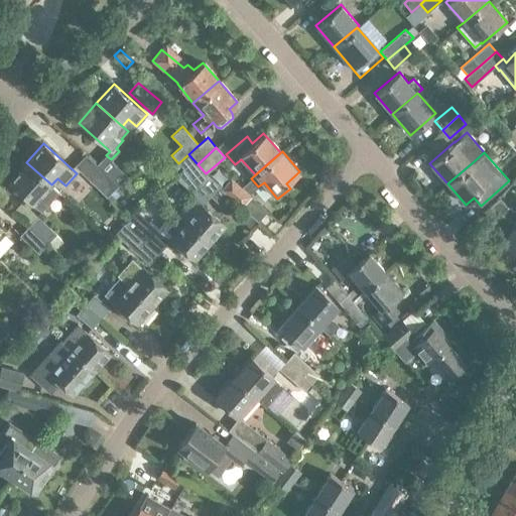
[(86,153),(75,165),(107,197),(118,185),(97,164),(86,153)]
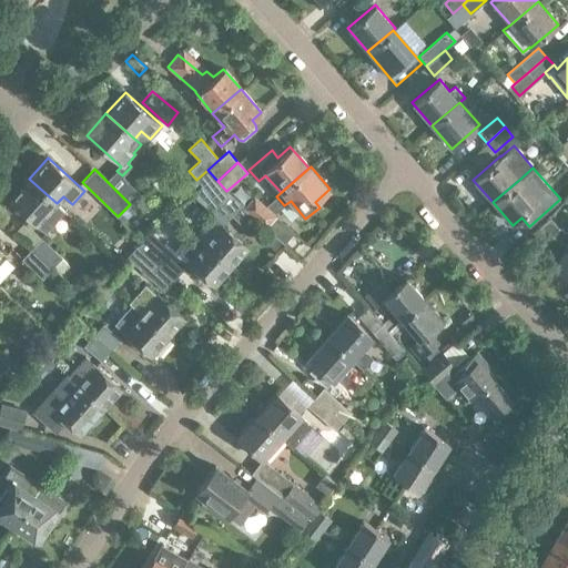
[(202,185),(219,203),(209,215),(211,217),(194,235),(202,242),(232,267),(249,247),(222,224),(231,215),(241,224),(250,214),(244,209),(243,208),(245,206),(226,191),(217,181),(208,170),(196,180),(202,185)]
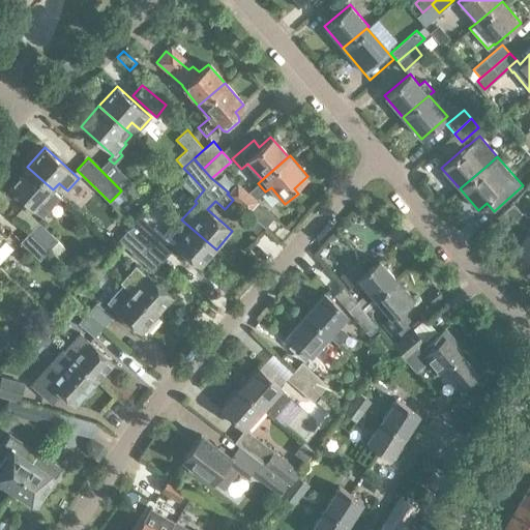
[(99,169),(121,190),(130,181),(114,164),(109,159),(99,169)]
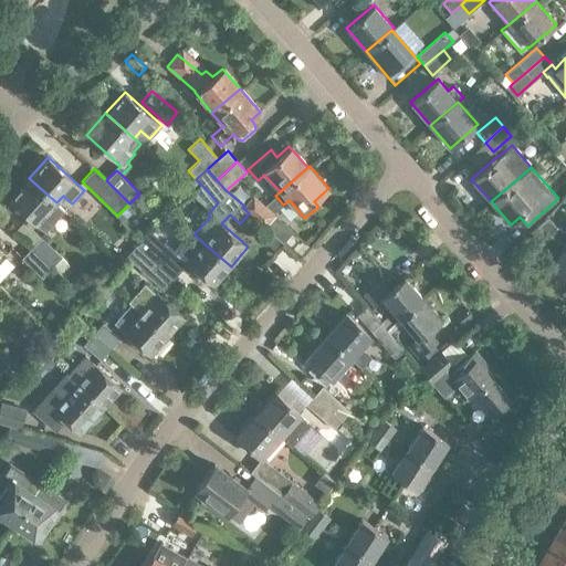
[(56,202),(29,178),(9,198),(44,231),(64,210),(56,202)]
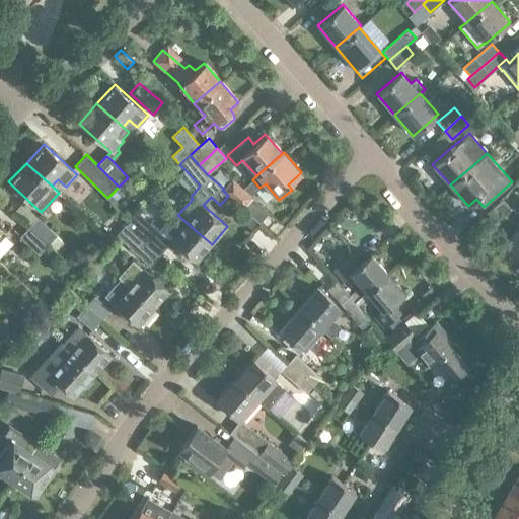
[(223,191),(228,196),(241,207),(242,208),(252,197),(232,179),(224,189),(222,190),(223,191)]
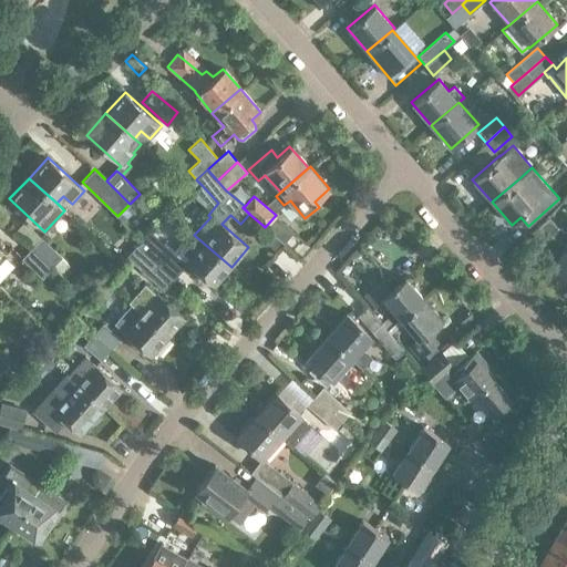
[(553,223),(557,227),(549,235),(565,243),(566,244),(566,215),(559,210),(553,223)]
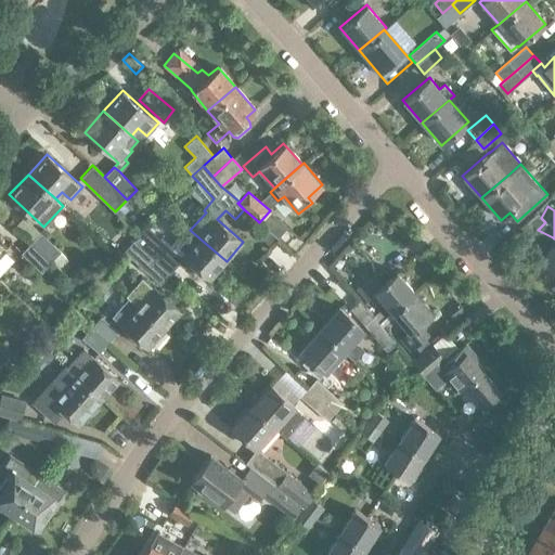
[(541,218),(538,214),(519,229),(527,239),(538,230),(545,222),(541,218)]
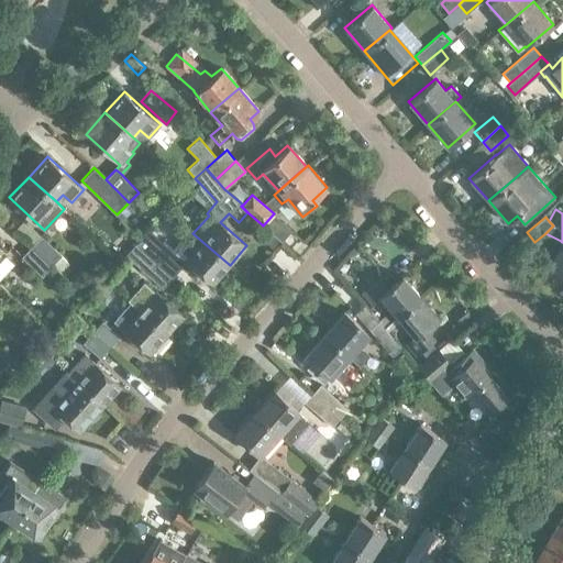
[(185,264),(187,261),(184,258),(191,250),(180,239),(173,247),(164,239),(162,241),(148,229),(135,243),(173,277),(185,264)]
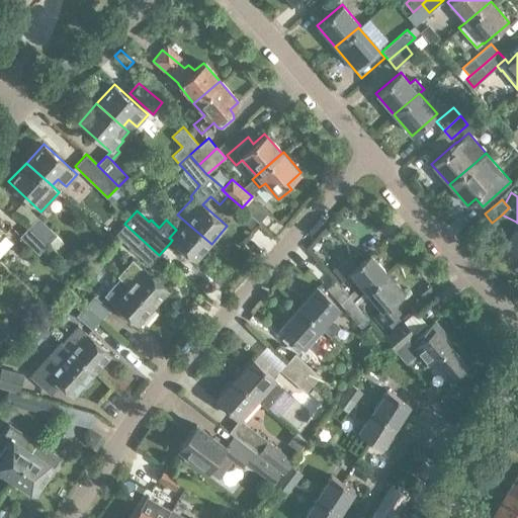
[(57,235),(37,217),(28,226),(47,244),(57,235)]
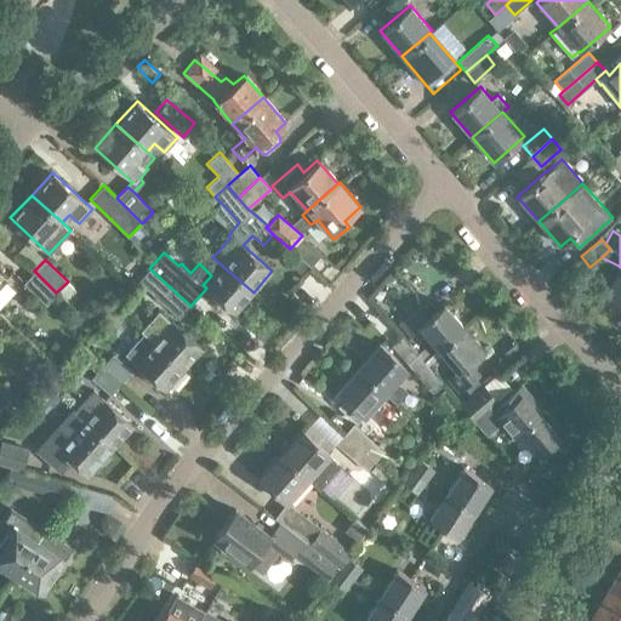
[(203,285),(206,288),(234,313),(254,292),(221,265),(211,275),(203,285)]
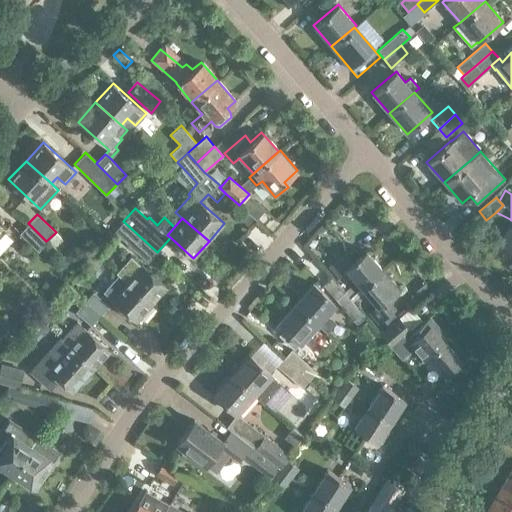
[(511,220),(510,219),(496,242),(511,252),(511,220)]
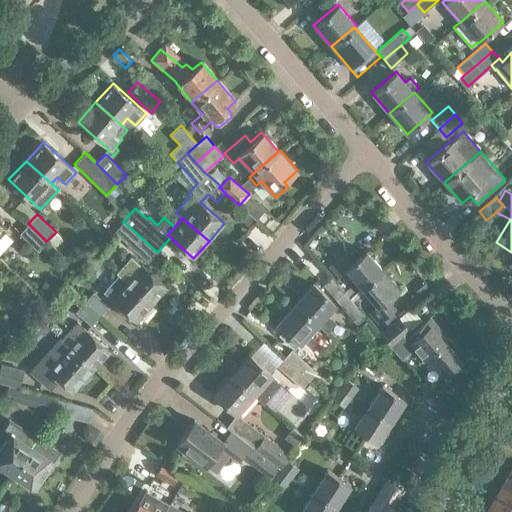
[(148,262),(157,252),(123,221),(114,231),(148,262)]
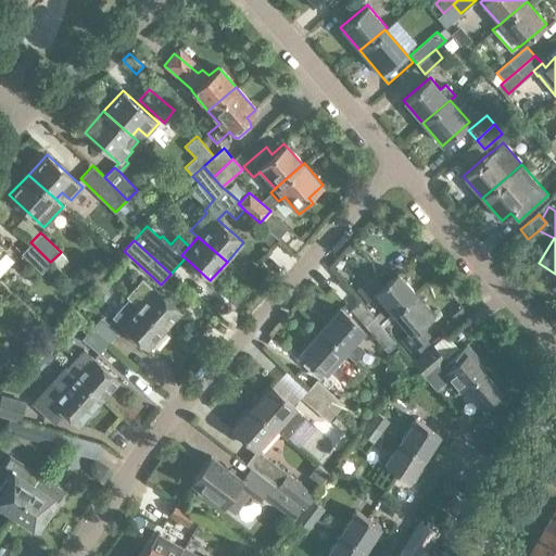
[(30,242),(21,253),(40,273),(50,262),(30,242)]
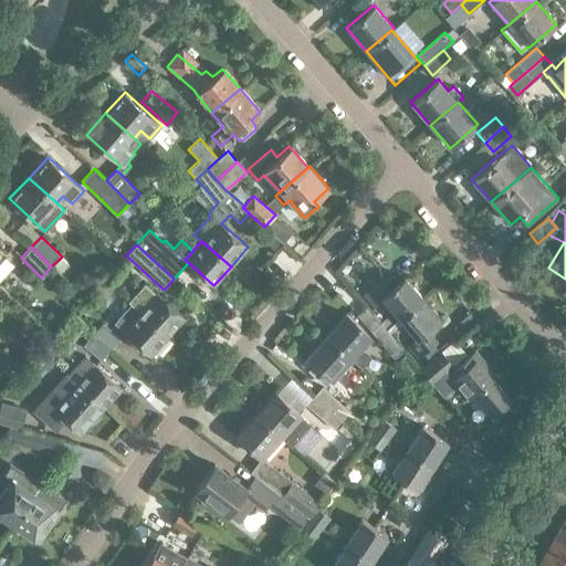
[(381,300),(398,320),(421,300),(402,278),(388,290),(379,280),(363,294),(374,307),(381,300)]
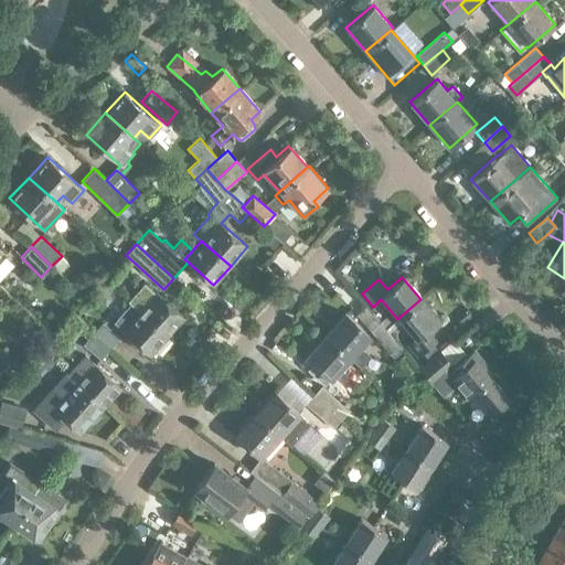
[(96,288),(105,297),(114,287),(104,279),(96,288)]
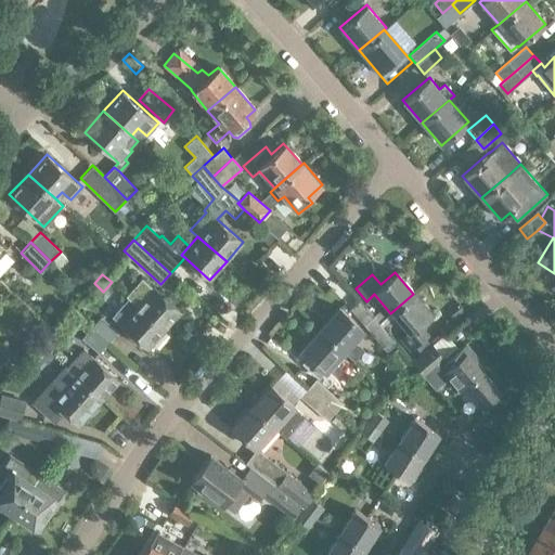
[(137,306),(162,328),(178,310),(153,288),(137,306)]
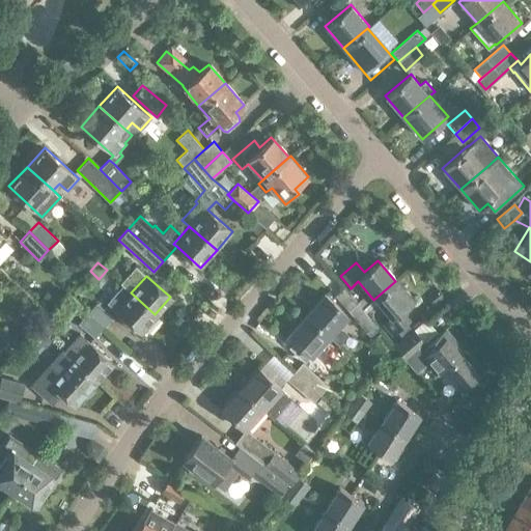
[(400,312),(412,301),(395,281),(373,300),(389,317),(382,324),(391,336),(408,322),(400,312)]
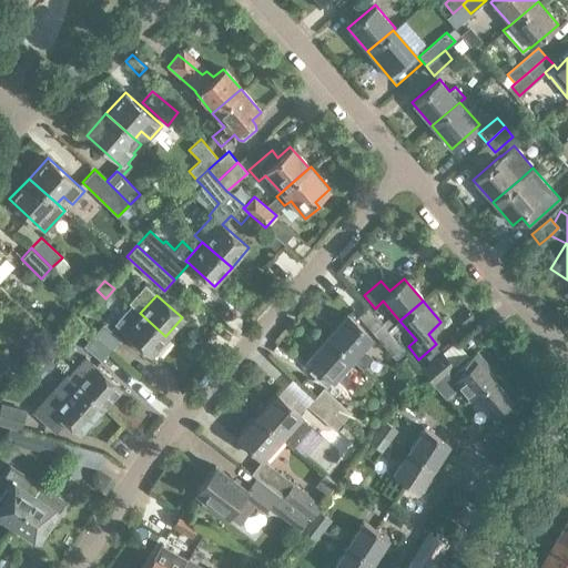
[(171,341),(165,336),(140,313),(131,305),(114,323),(149,354),(151,353),(159,354),(171,341)]
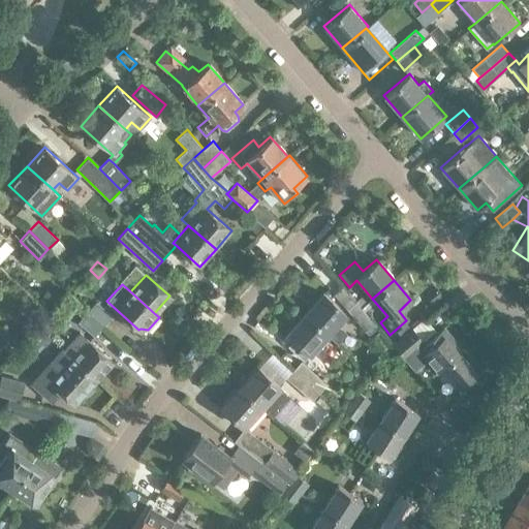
[(322,293),(304,314),(327,334),(328,334),(338,344),(347,334),(337,323),(345,314),(322,293)]
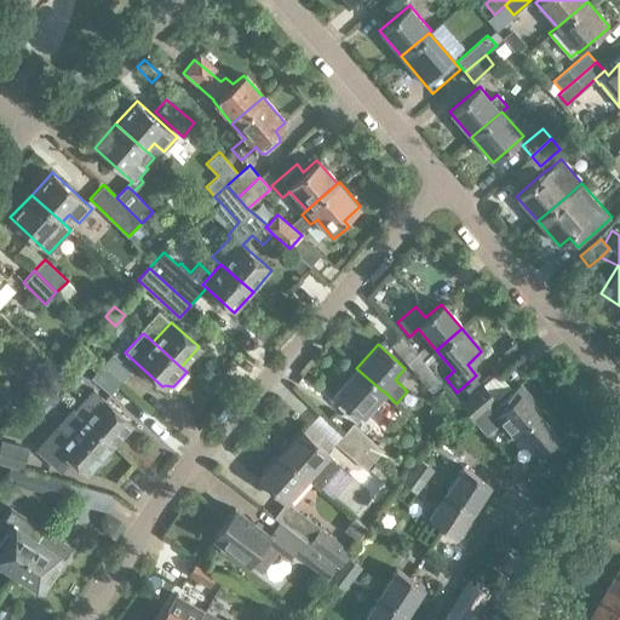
[(113,354),(102,366),(121,383),(132,371),(113,354)]
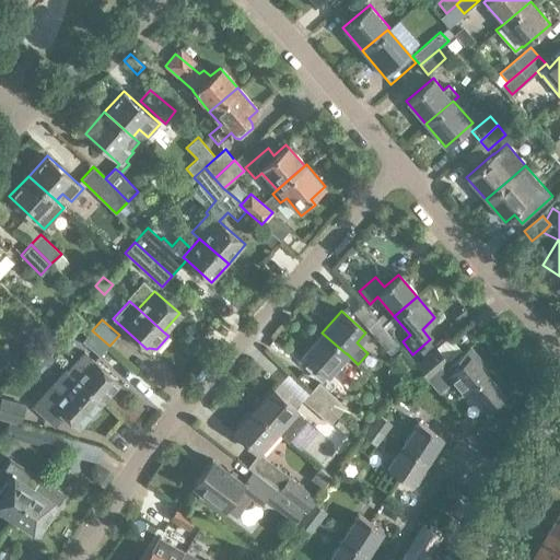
[(399,347),(376,319),(368,327),(391,354),(399,347)]
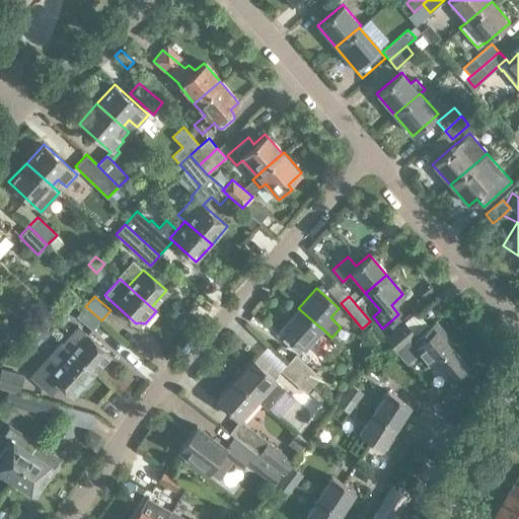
[(101,320),(85,306),(76,316),(92,330),(101,320)]
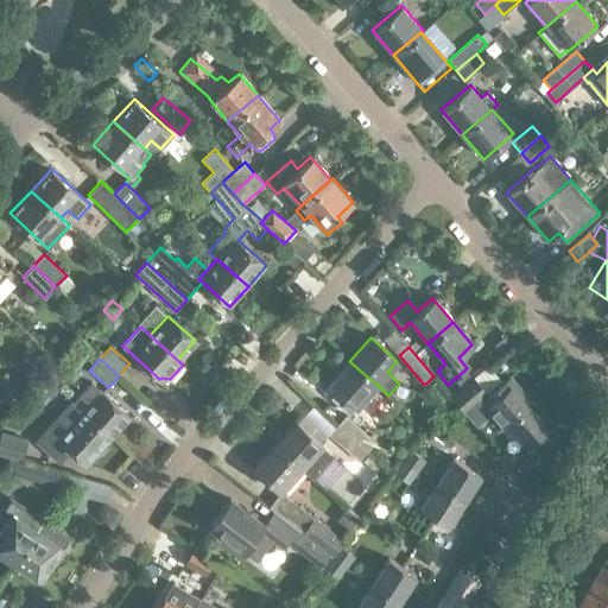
[(375,384),(349,361),(329,384),(337,390),(330,397),(348,415),(355,407),(375,384)]
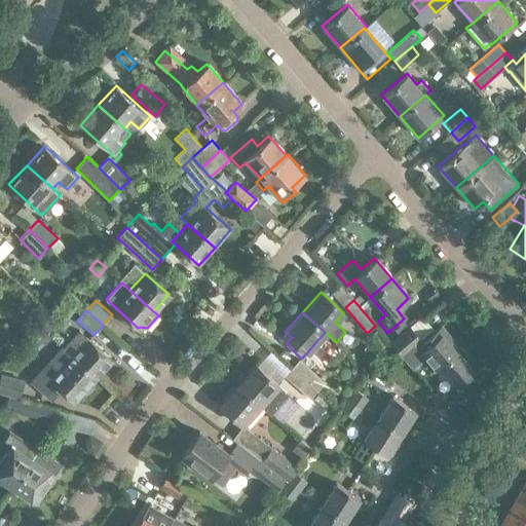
[(38,326),(46,334),(54,325),(46,317),(38,326)]
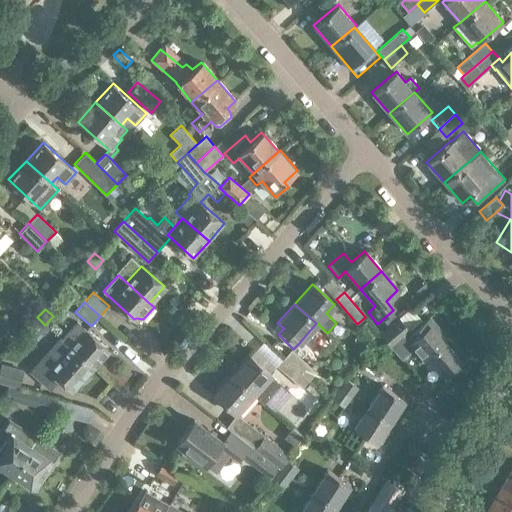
[(410,330),(398,316),(377,335),(388,347),(390,345),(401,358),(413,348),(424,361),(429,356),(445,375),(462,360),(445,340),(448,337),(430,315),(408,334),(412,339),(409,341),(403,335),(410,330)]
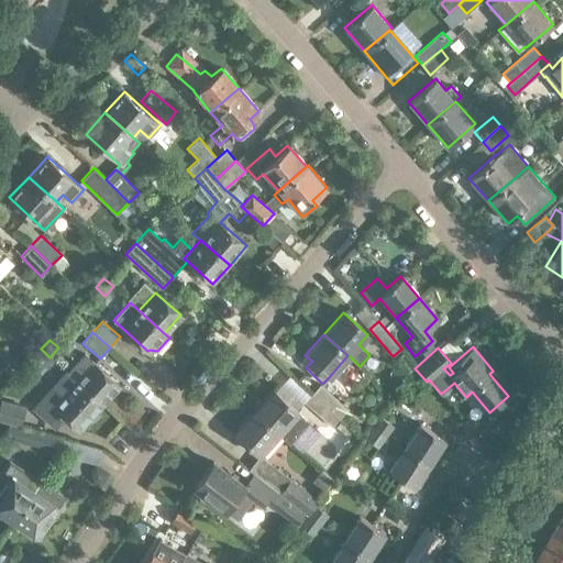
[(41,349),(28,364),(36,372),(50,357),(41,349)]
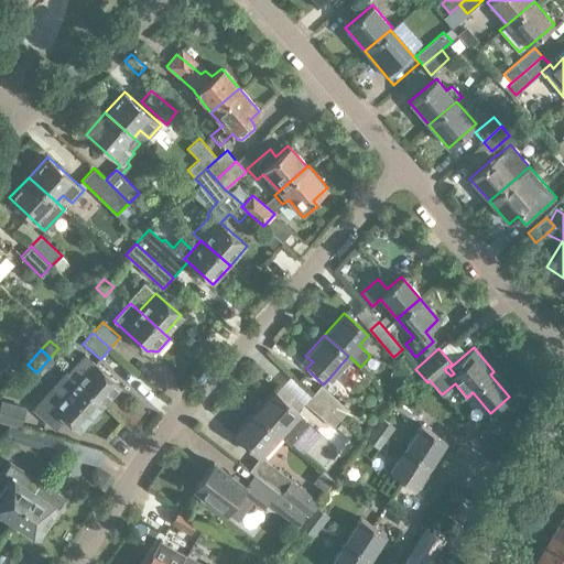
[(93,362),(84,373),(77,368),(71,376),(77,381),(101,403),(118,386),(93,362)]
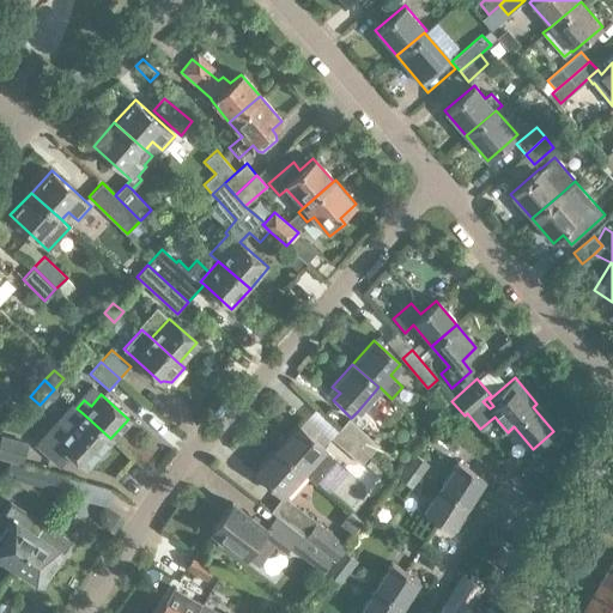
[(84,414),(77,408),(76,408),(71,405),(35,444),(53,460),(64,449),(84,467),(92,459),(95,460),(99,460),(105,453),(105,449),(103,447),(110,438),(84,414)]
